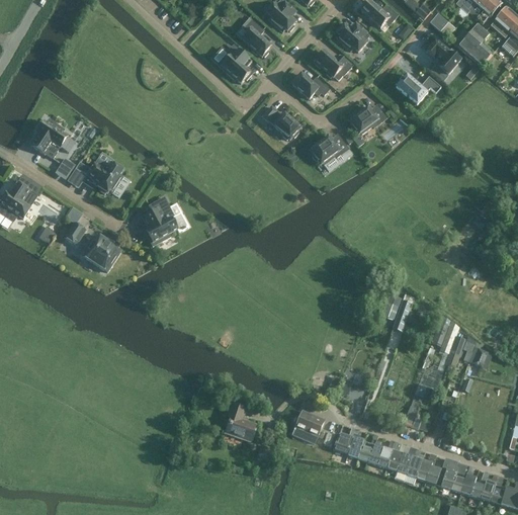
[(268,19),(282,31),(285,28),(287,30),(288,29),(290,30),(294,25),(292,24),(296,20),(291,15),(295,10),(284,0),(284,1),(283,0),(280,0),(277,3),(275,1),(266,11),(271,16),(268,19)]
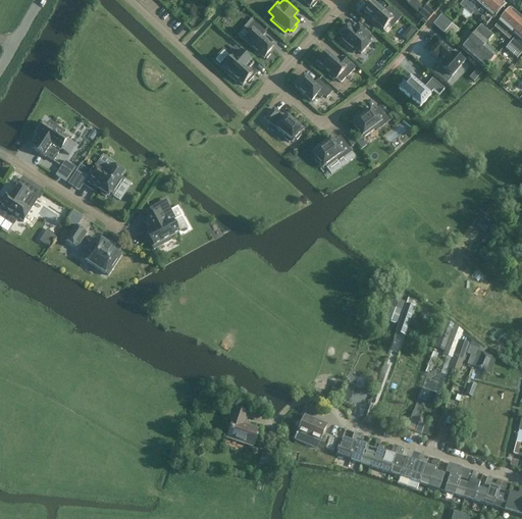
[(393,24),(401,15),(388,5),(384,10),(373,0),(371,0),(369,3),(367,2),(363,6),(364,8),(363,9),(383,28),(389,20),(393,24)]
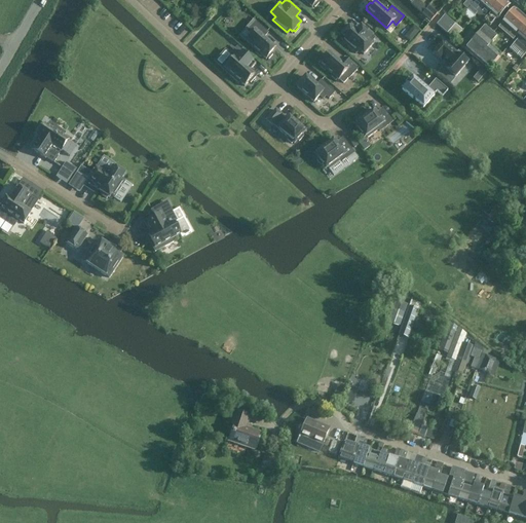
[(474,0),(467,7),(472,11),(480,2),(483,4),(486,0),(474,0)]
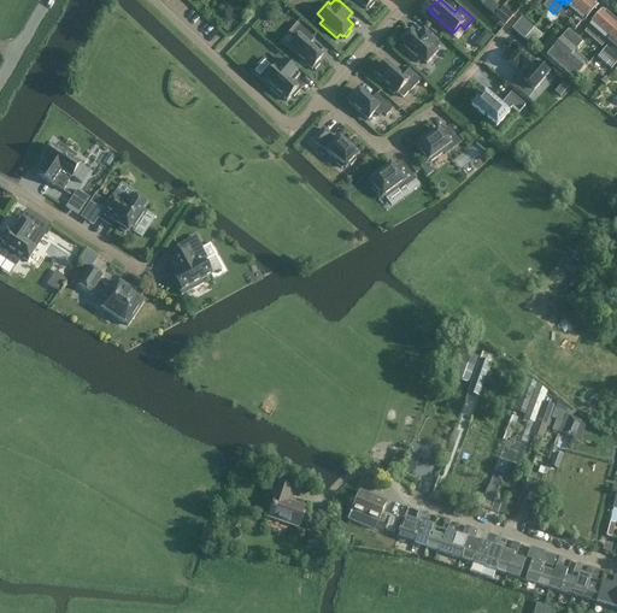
[(570,0),(566,5),(559,12),(568,19),(575,12),(585,0),(570,0)]
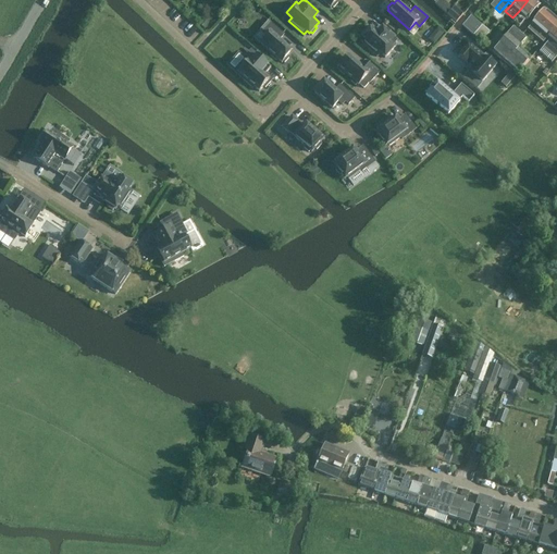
[(540,3),(535,0),(528,0),(519,11),(512,17),(519,23),(525,16),(527,17),(540,3)]
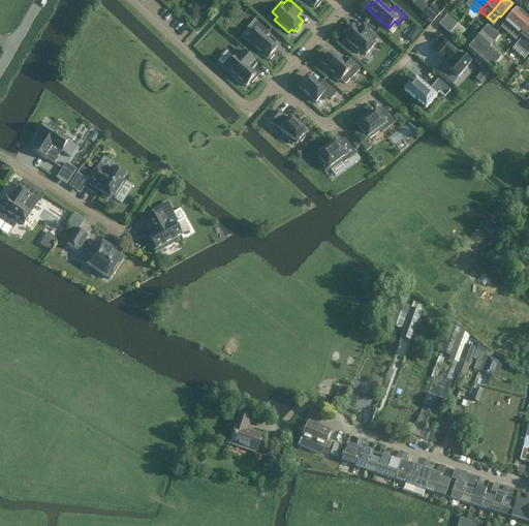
[(425,1),(419,6),(425,10),(429,6),(430,5),(425,1)]
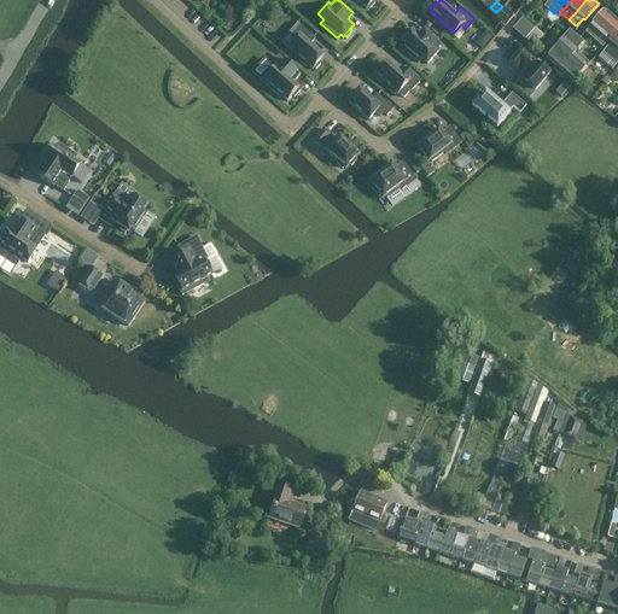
[(501,7),(496,12),(506,22),(514,13),(511,10),(503,4),(502,6),(501,7)]
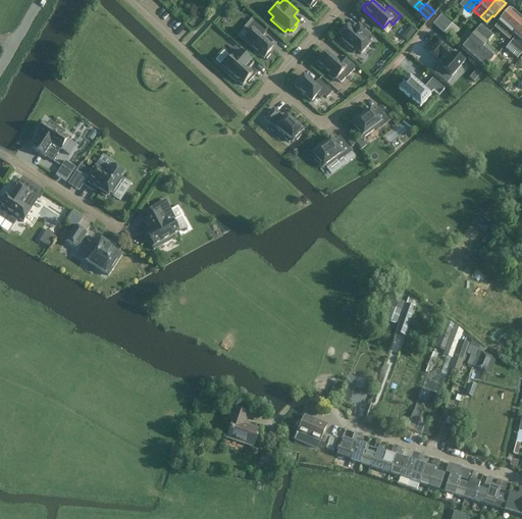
[(502,32),(517,13),(510,7),(499,20),(504,26),(500,31),(502,32)]
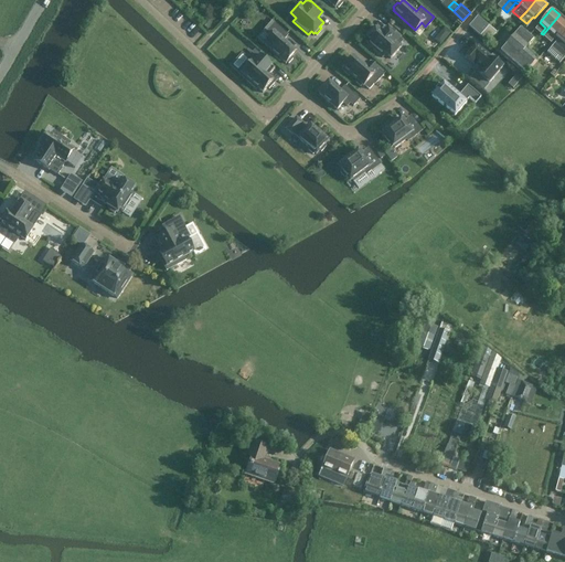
[(488,23),(478,14),(469,24),(480,33),(488,23)]
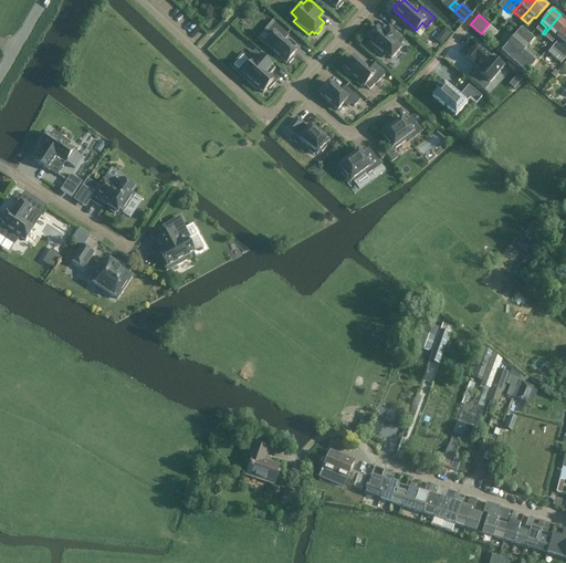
[(556,35),(565,23),(565,19),(561,14),(544,34),(551,41),(555,35),(556,35)]
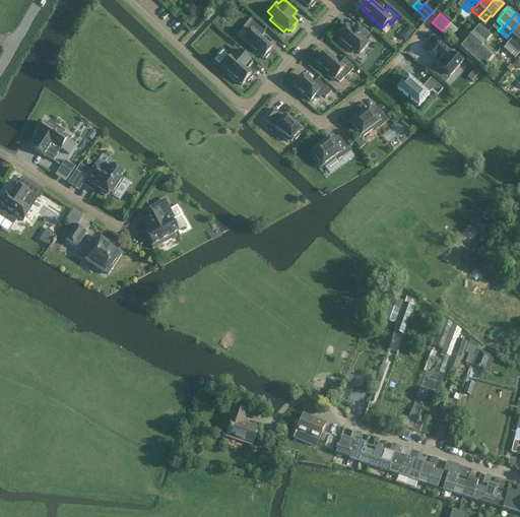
[(189,14),(185,20),(191,24),(195,19),(189,14)]
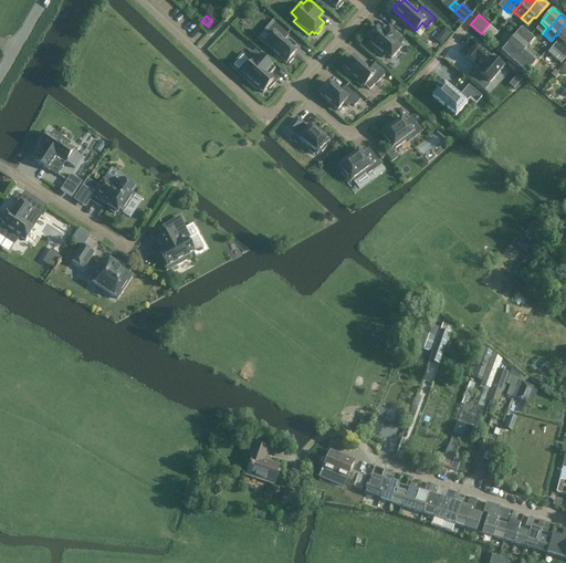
[(282,58),(286,61),(287,60),(289,61),(293,56),(292,54),(295,50),(283,39),(287,33),(275,21),(266,31),(270,34),(264,42),(276,53),(275,54),(280,59),(282,58)]
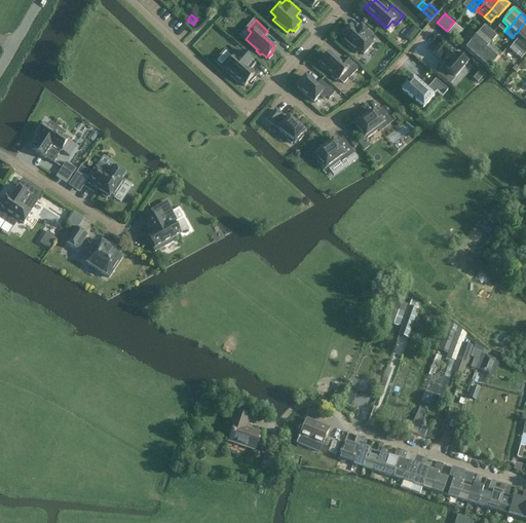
[(357,28),(353,25),(349,29),(348,28),(349,27),(348,26),(347,27),(346,26),(342,30),(343,32),(342,33),(344,35),(342,38),(357,50),(359,47),(364,52),(373,42),(371,40),(375,35),(372,33),(373,32),(362,22),(357,28)]
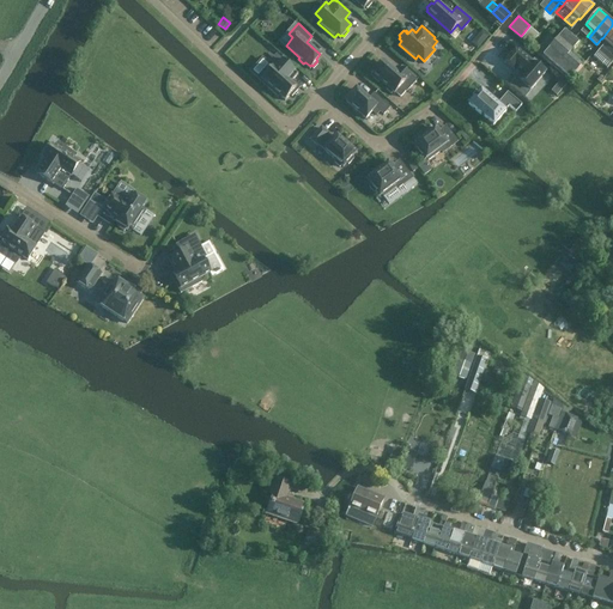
[(521,36),(529,43),(539,32),(530,25),(521,36)]
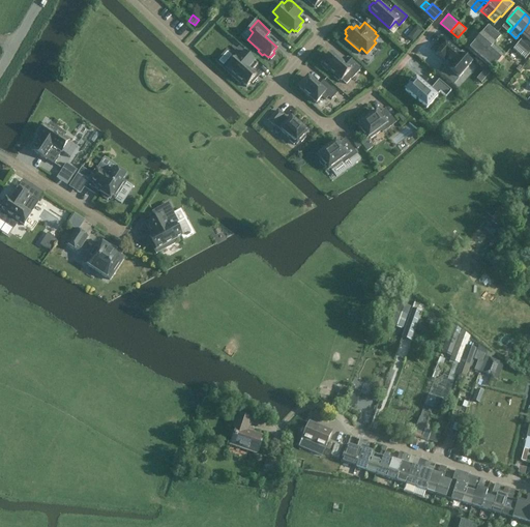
[(529,22),(521,33),(524,36),(522,39),(521,38),(516,44),(525,52),(529,46),(529,22)]
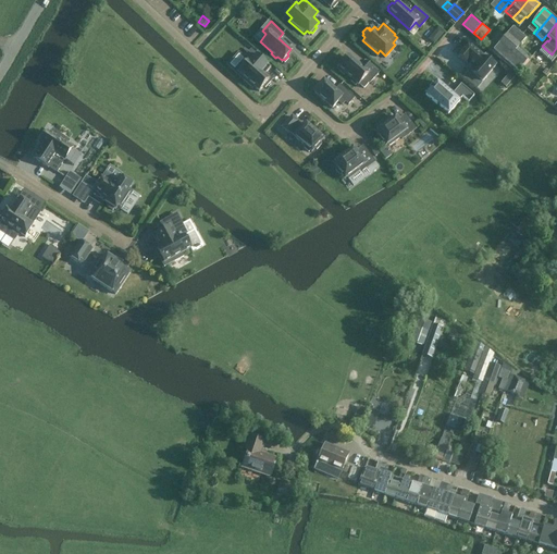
[(444,31),(437,25),(428,36),(434,41),(444,31)]
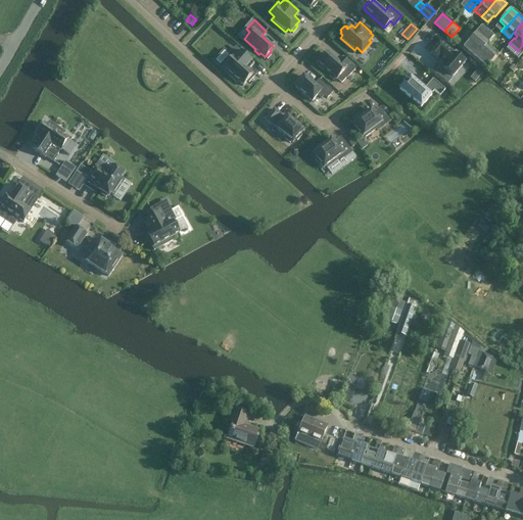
[(482,24),(474,33),(462,47),(485,67),(497,53),(486,44),(494,35),(482,24)]
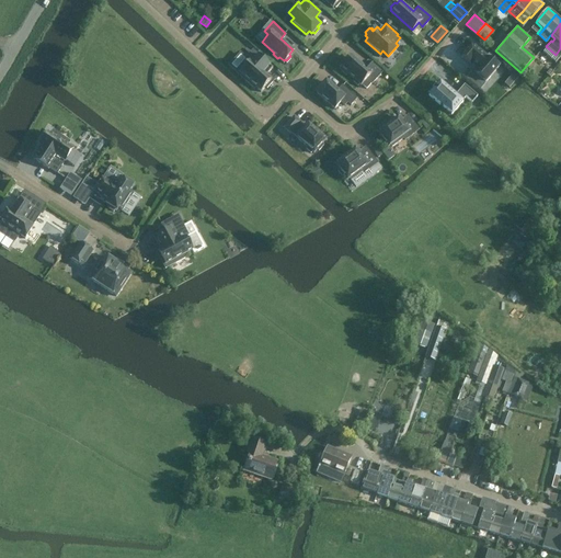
[(495,50),(508,35),(502,31),(490,45),(495,50)]
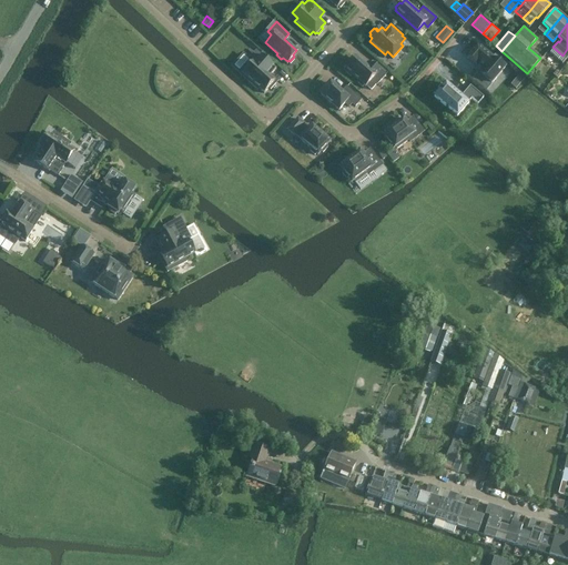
[(484,64),(482,67),(478,70),(489,80),(492,81),(505,66),(477,41),(466,53),(477,63),(479,61),(484,64)]
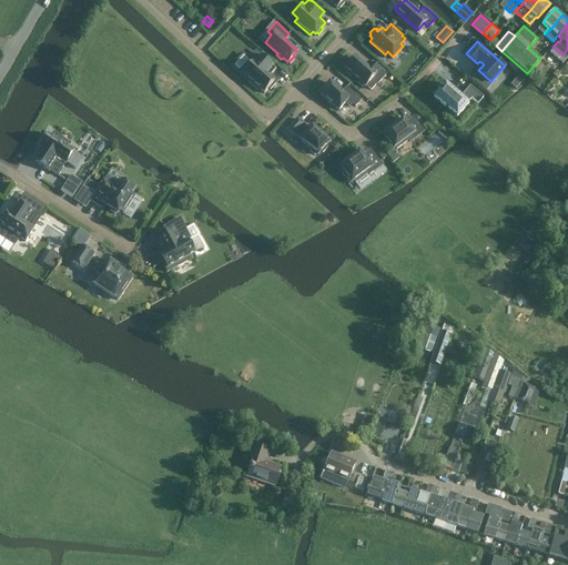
[(269,74),(271,72),(276,67),(262,53),(254,62),(252,60),(250,63),(246,60),(240,69),(247,77),(246,78),(257,88),(259,86),(264,91),(269,86),(271,87),(275,81),(269,74)]
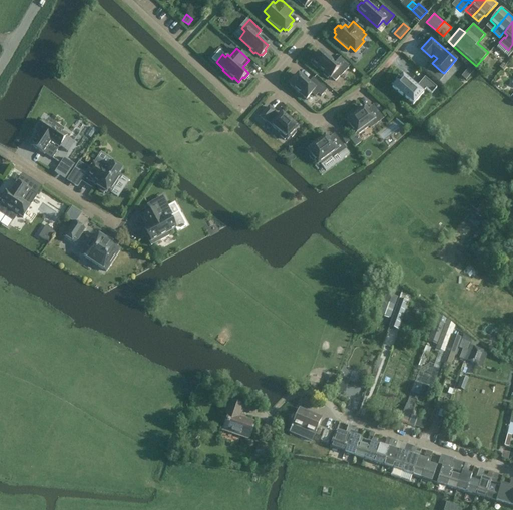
[(497,61),(503,66),(512,55),(507,49),(497,61)]
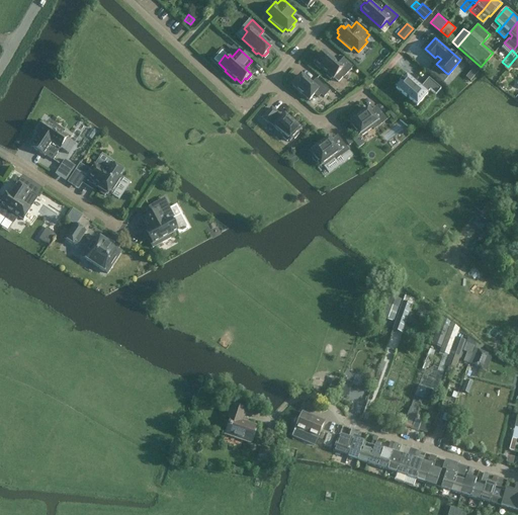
[(347,62),(340,55),(335,60),(324,51),(320,55),(319,53),(315,58),(316,59),(315,61),(317,62),(315,63),(320,67),(321,66),(327,71),(326,73),(331,77),(332,76),(333,77),(334,76),(338,79),(343,74),(344,75),(351,66),(347,62)]
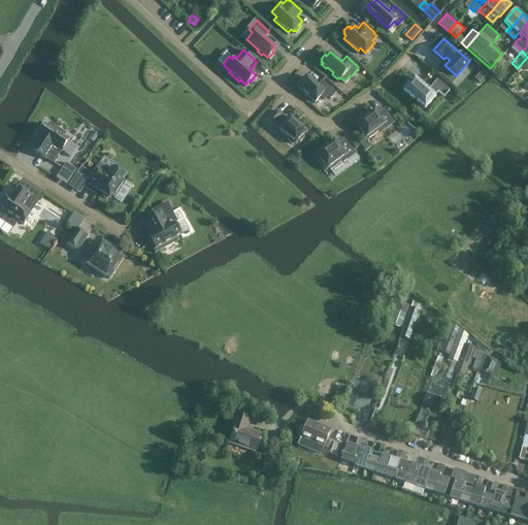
[(483,67),(477,73),(482,76),(487,71),(487,70),(483,67)]
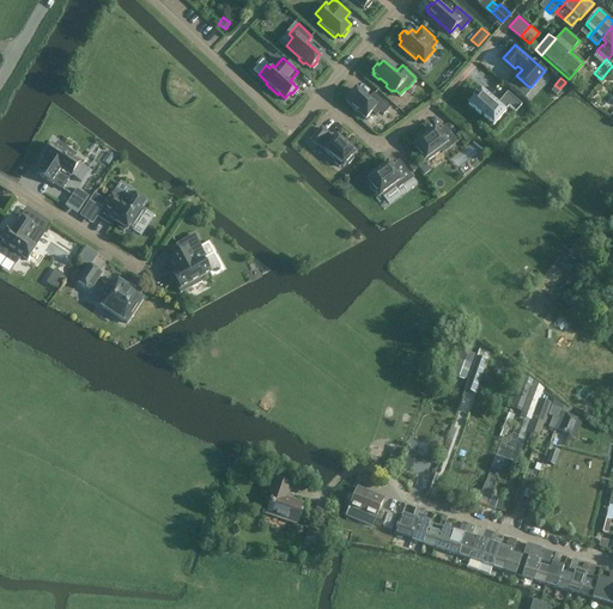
[(389,105),(374,91),(368,97),(356,86),(352,91),(350,90),(345,95),(347,97),(345,98),(365,116),(372,109),(376,113),(380,109),(383,111),(389,105)]
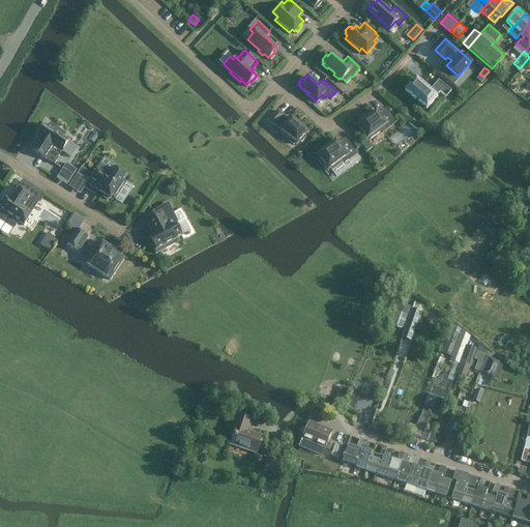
[(430,88),(428,86),(415,76),(412,80),(411,79),(408,83),(409,83),(405,88),(427,107),(437,94),(437,93),(440,89),(446,94),(451,88),(439,78),(430,88)]
